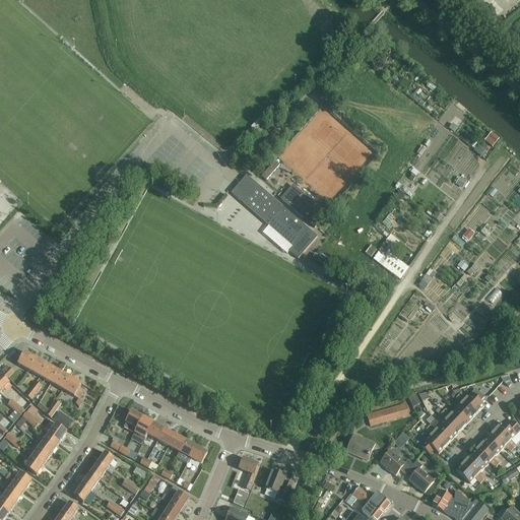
[(430,83),(427,87),(433,92),(436,88),(430,83)]
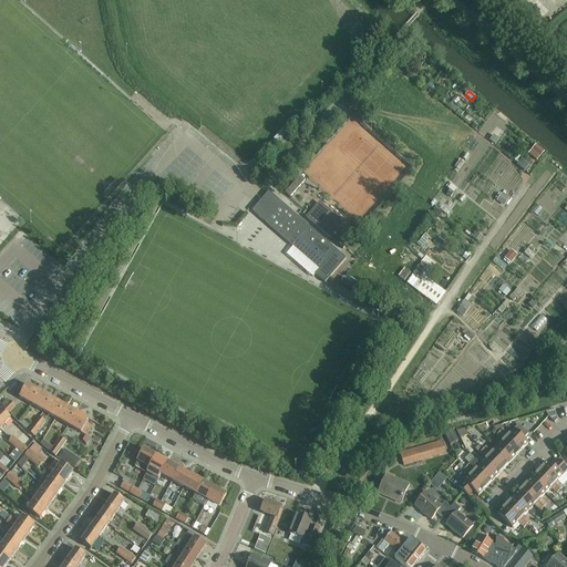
[(536,145),(532,151),(540,157),(545,152),(536,145)]
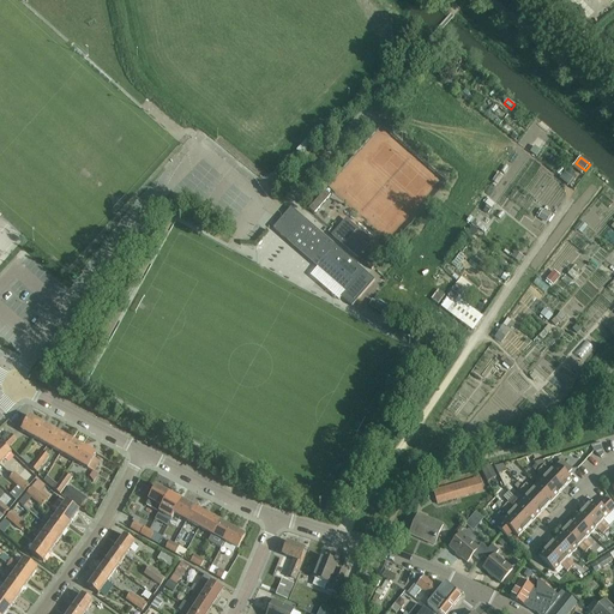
[(498,174),(493,182),(498,185),(504,176),(498,174)]
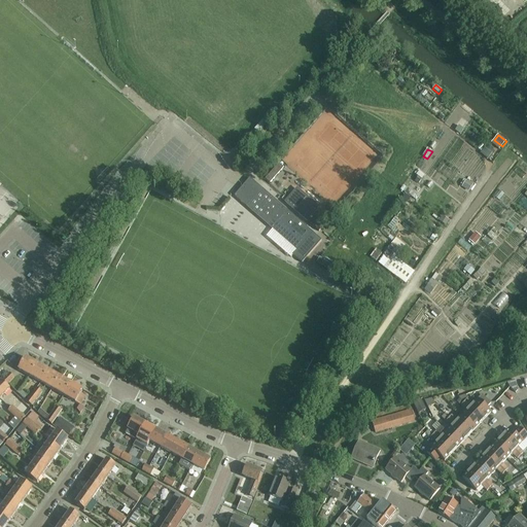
[(279,165),(266,180),(270,184),(284,169),(279,165)]
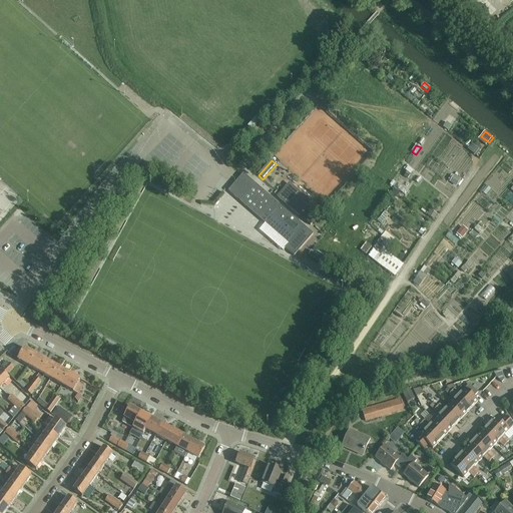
[(242,174),(227,191),(265,223),(290,244),(286,249),(295,257),(314,235),(297,220),(242,174)]
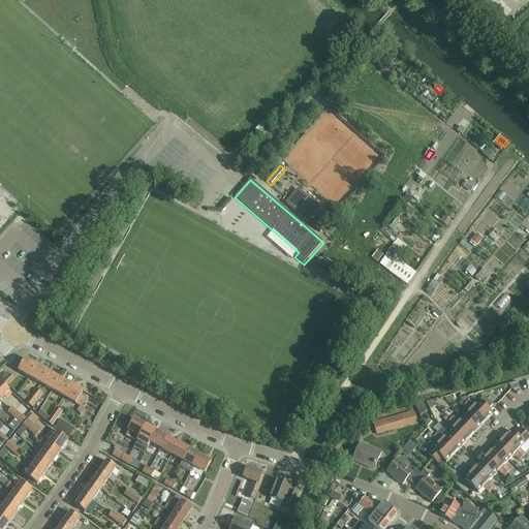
[(468,182),(464,188),(471,193),(475,186),(468,182)]
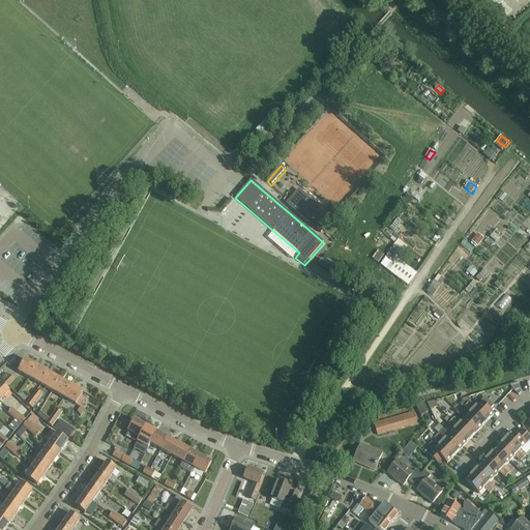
[(406,187),(403,192),(408,195),(416,202),(419,198),(406,187)]
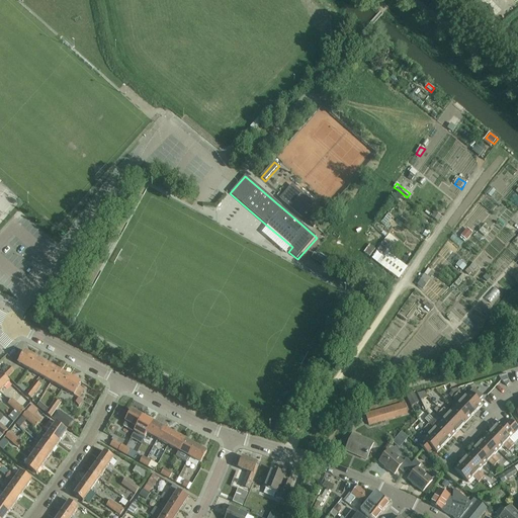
[(277,197),(301,218),(312,205),(291,189),(285,196),(281,193),(279,195),(277,197)]
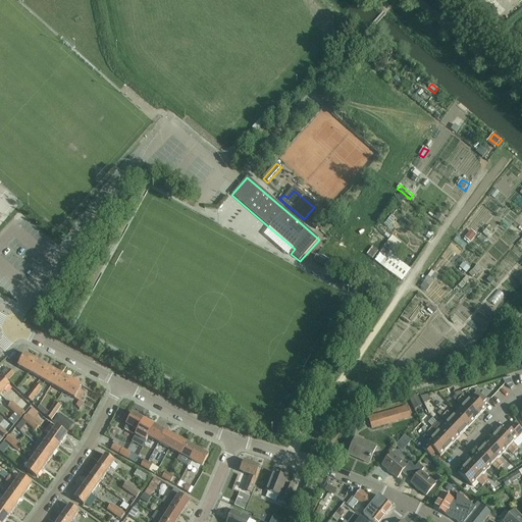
[(401,193),(398,198),(403,202),(406,197),(401,193)]
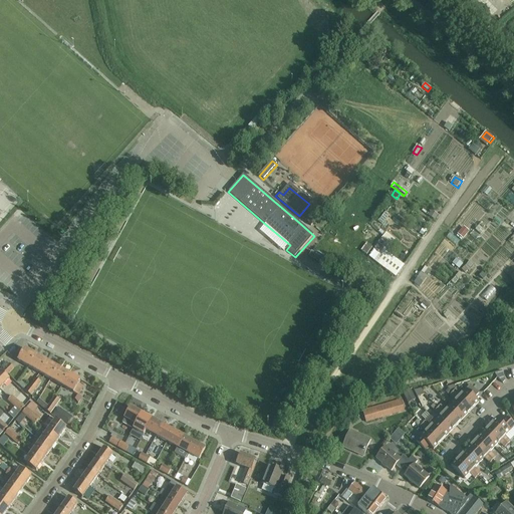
[(432,212),(429,216),(435,220),(438,216),(432,212)]
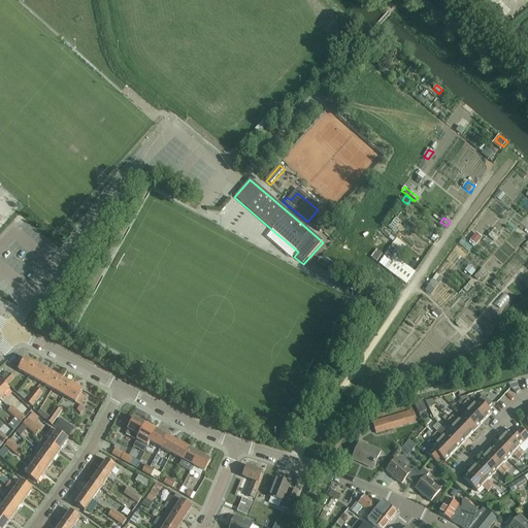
[(476,233),(470,241),(475,245),(482,238),(476,233)]
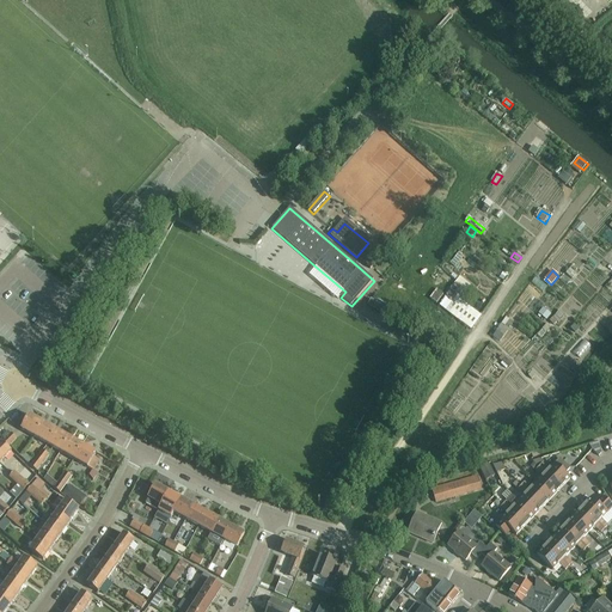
[(457,285),(451,292),(458,297),(463,291),(457,285)]
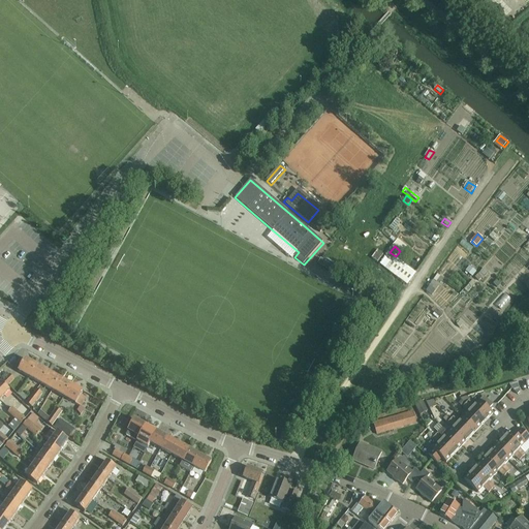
[(377,251),(371,258),(377,263),(382,255),(377,251)]
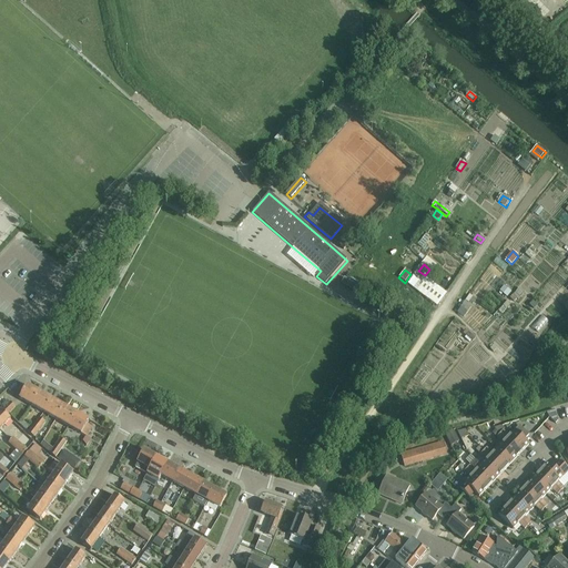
[(418,270),(413,276),(419,282),(425,275),(418,271),(418,270)]
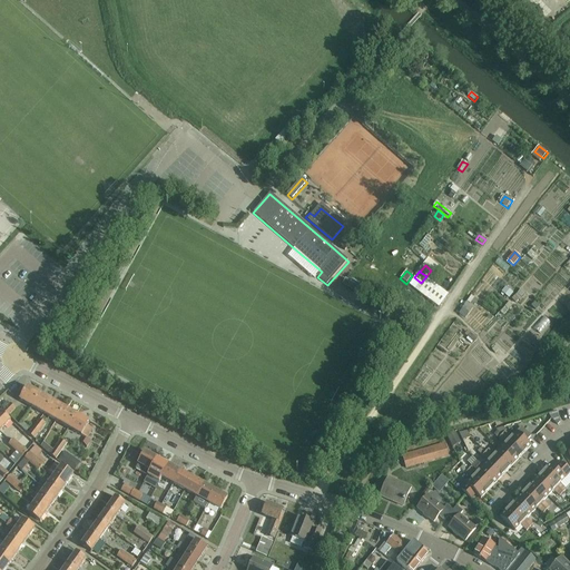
[(354,292),(357,286),(345,279),(342,285),(354,292)]
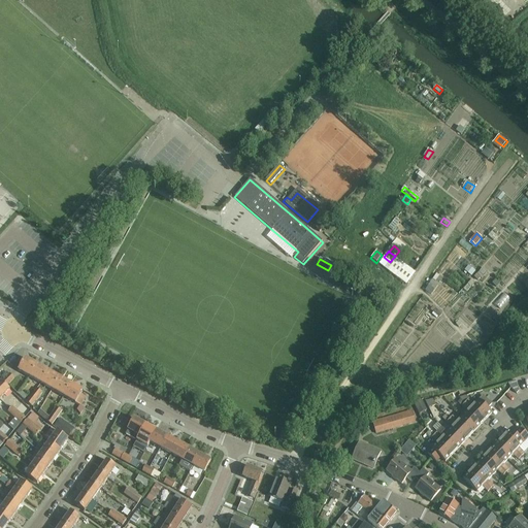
[(468,266),(465,271),(471,276),(475,272),(468,266)]
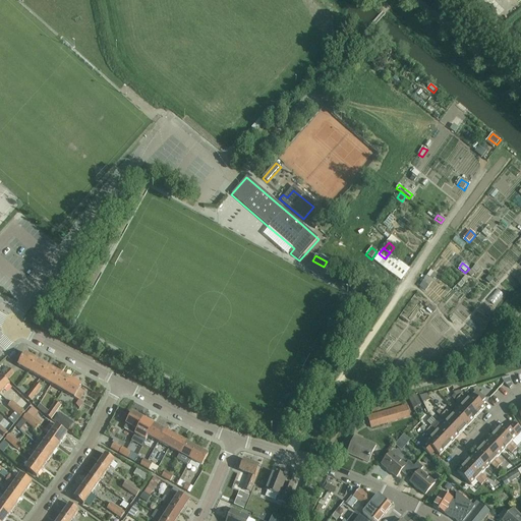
[(431,305),(427,309),(432,314),(437,310),(431,305)]
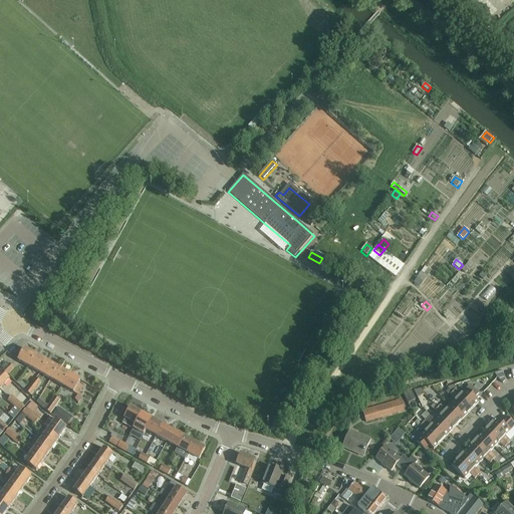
[(29,367),(30,368),(37,356),(25,349),(18,361),(29,367)]
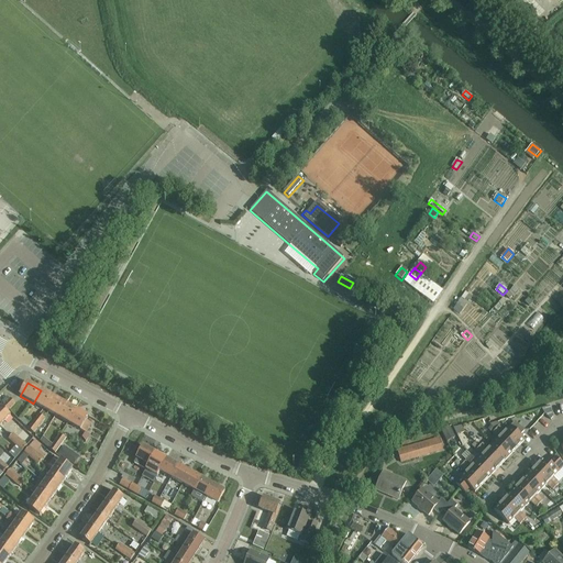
[(41,390),(33,404),(43,409),(46,411),(54,397),(41,390)]
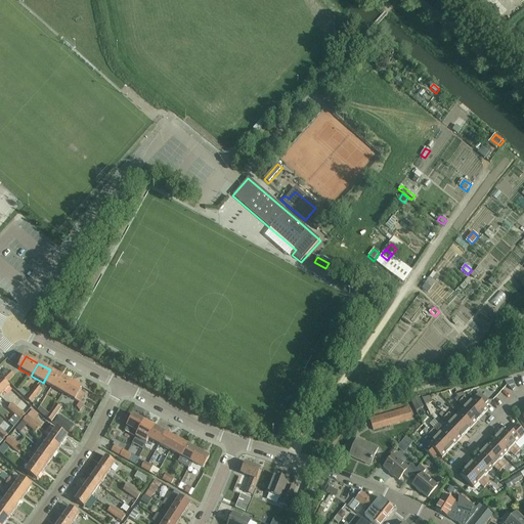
[(400,363),(395,368),(401,375),(406,369),(400,363)]
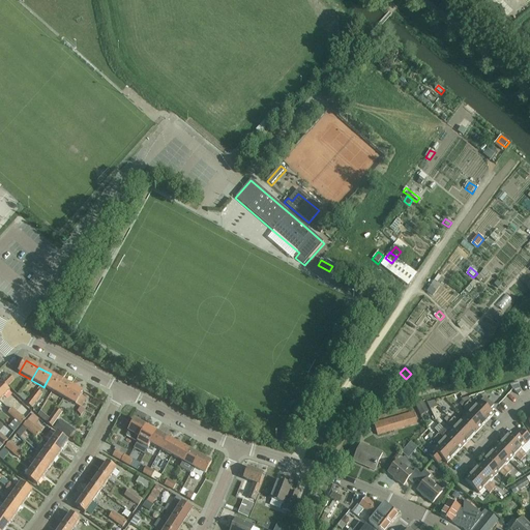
[(51,374),(43,387),(52,391),(56,393),(63,381),(51,374)]
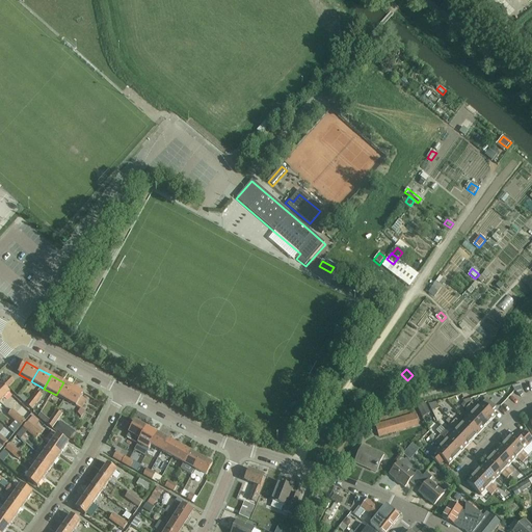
[(8,388),(15,381),(9,377),(3,383),(8,388)]
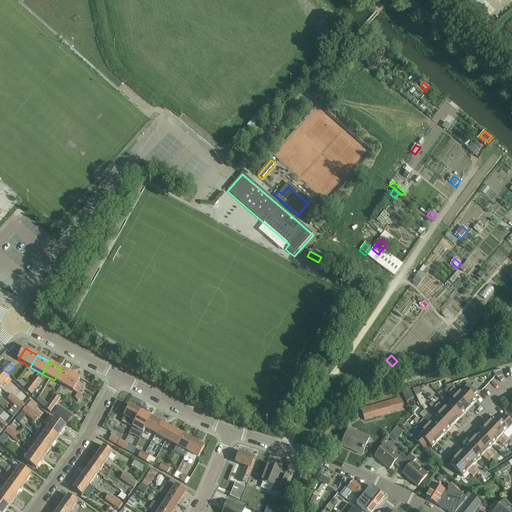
[(61,368),(54,380),(61,385),(66,387),(73,375),(61,368)]
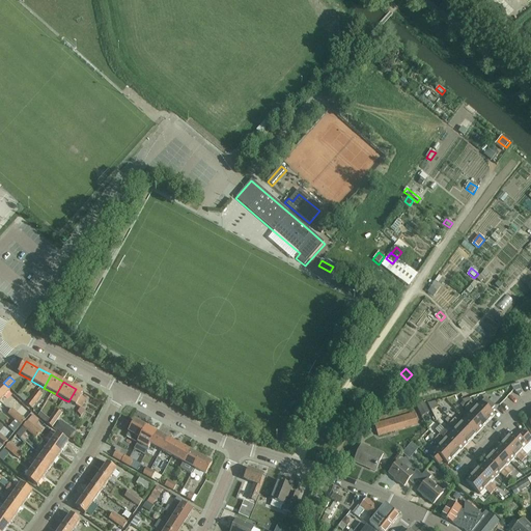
[(2,385),(0,386),(0,401),(0,402),(10,393),(2,385)]
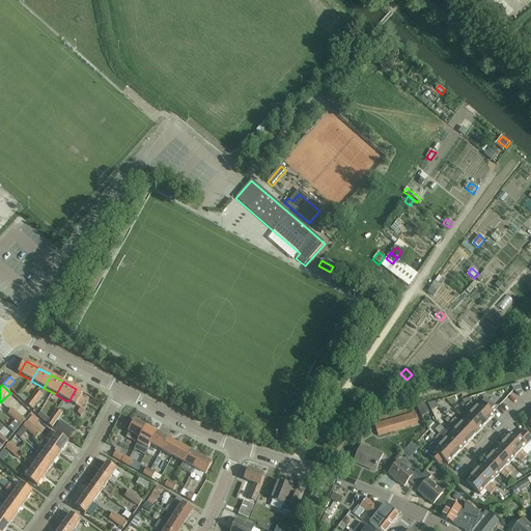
[(76,389),(68,401),(81,409),(86,400),(81,397),(83,393),(76,389)]
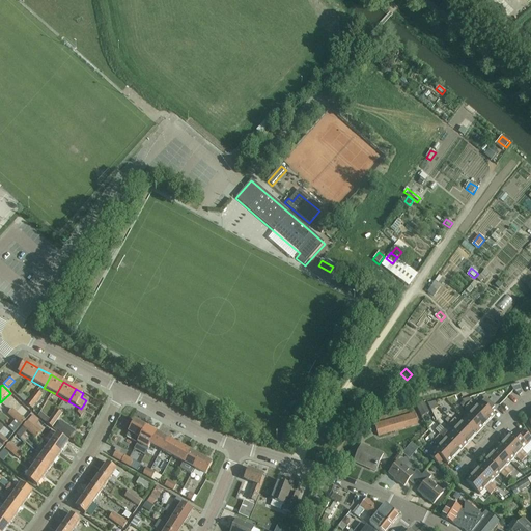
[(26,404),(29,407),(39,393),(36,391),(26,404)]
